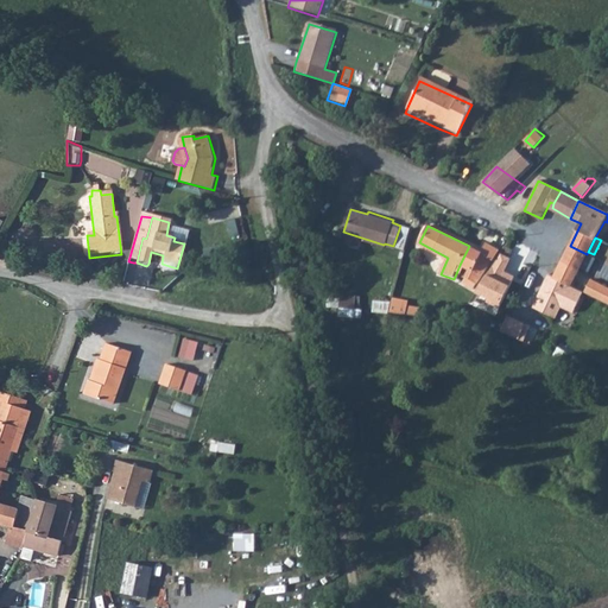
[(469,246),(460,265),(469,270),(466,278),(470,282),(468,286),(474,290),(491,264),(494,261),(499,252),(499,249),(487,244),(482,253),(469,246)]
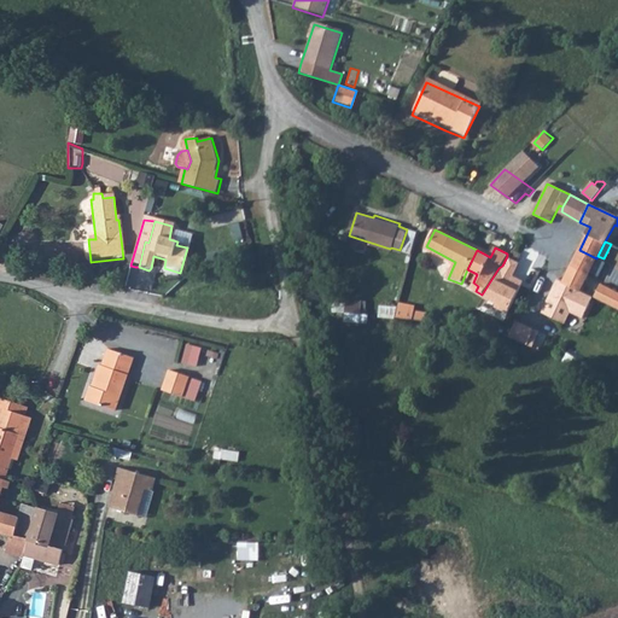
[(513,250),(509,257),(517,261),(520,254),(513,250)]
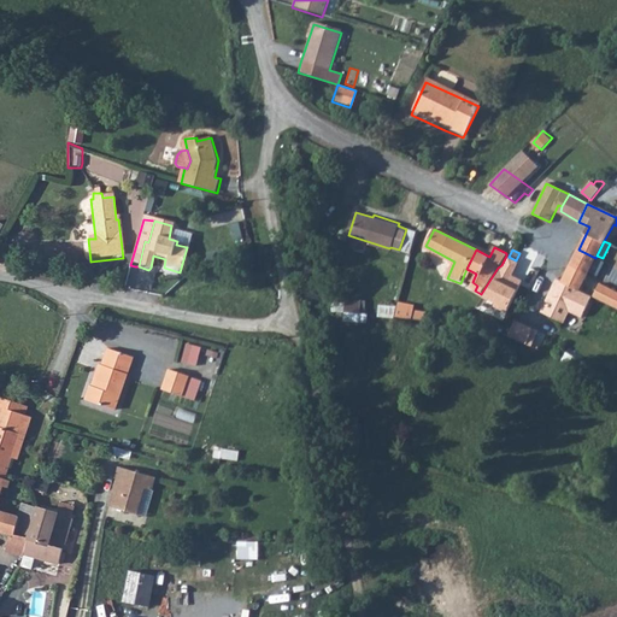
[(579,250),(563,282),(564,285),(580,291),(588,274),(595,258),(579,250)]
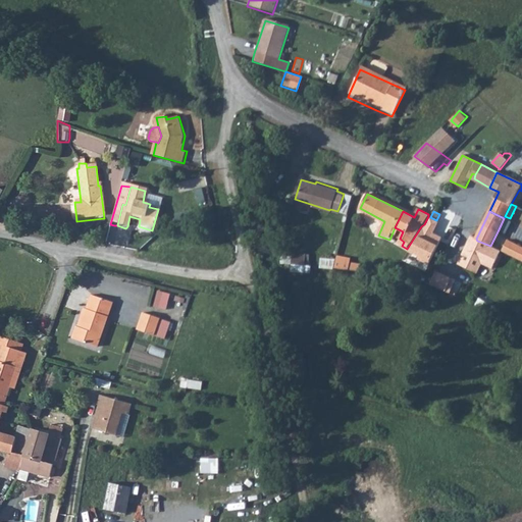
[(436,220),(430,217),(412,250),(421,255),(419,258),(425,261),(426,258),(428,259),(440,238),(433,233),(439,221),(436,220)]
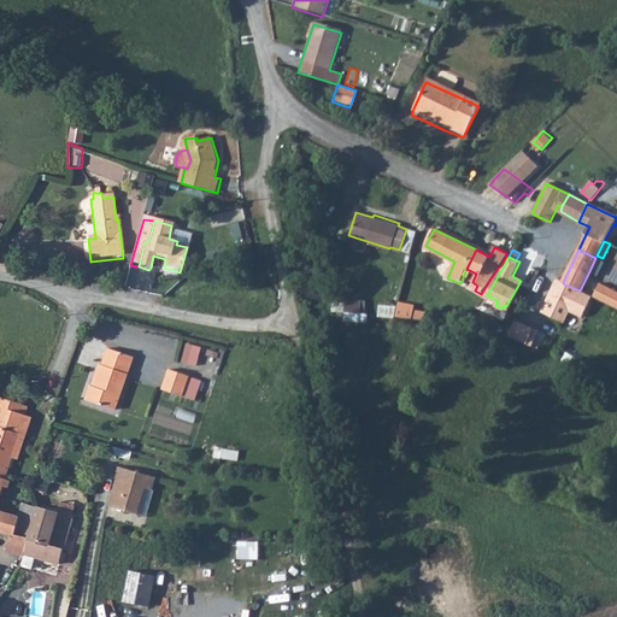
[(563,282),(558,280),(541,313),(564,324),(569,312),(582,317),(593,298),(580,291),(564,285),(563,282)]
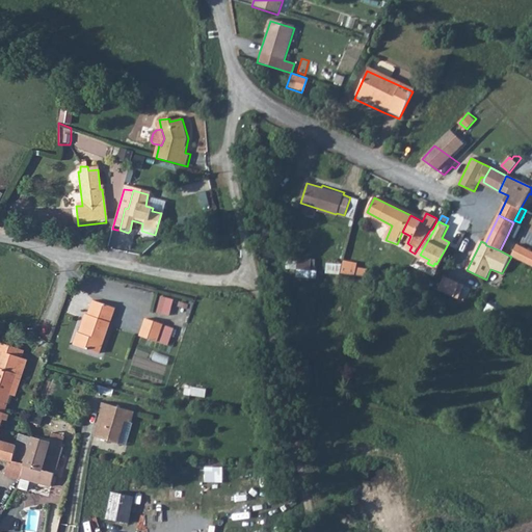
[(531,250),(516,244),(511,257),(531,265),(531,250)]
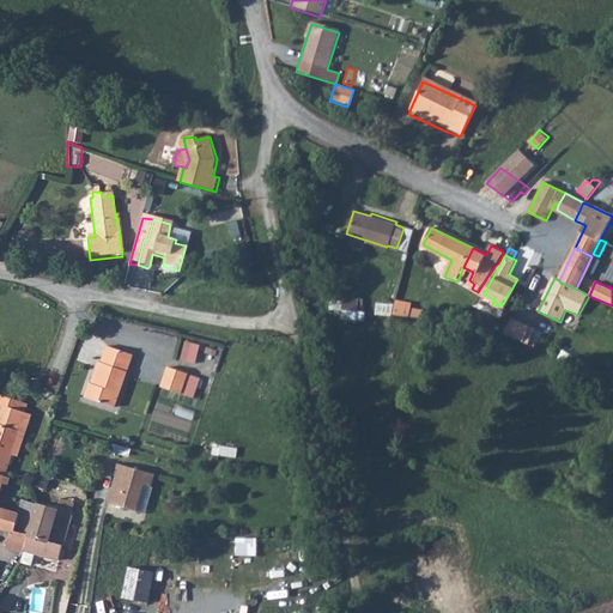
[(343,317),(366,320),(368,311),(359,310),(360,297),(345,296),(343,317)]
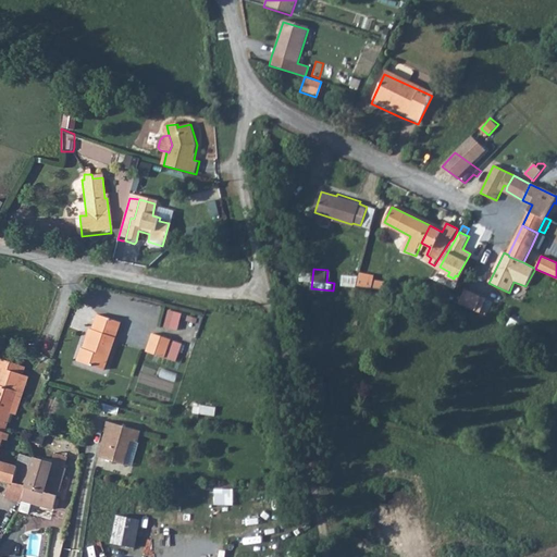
[(374,275),(360,272),(358,285),(385,291),(387,282),(373,280),(374,275)]
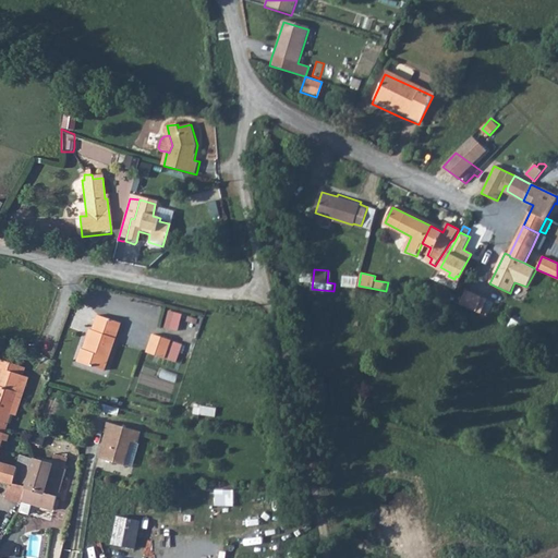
[(358,286),(359,276),(344,275),(343,284),(358,286)]
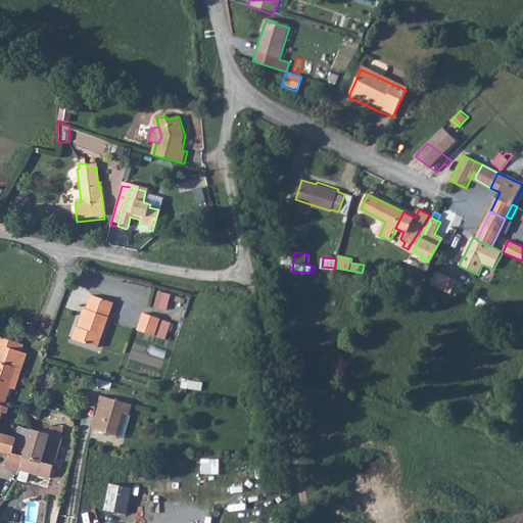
[(435,276),(431,285),(450,294),(457,281),(440,273),(438,278),(435,276)]
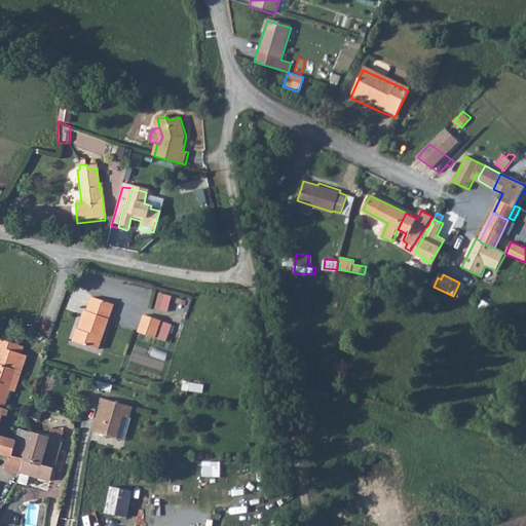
[(168,311),(174,295),(160,291),(155,307),(168,311)]
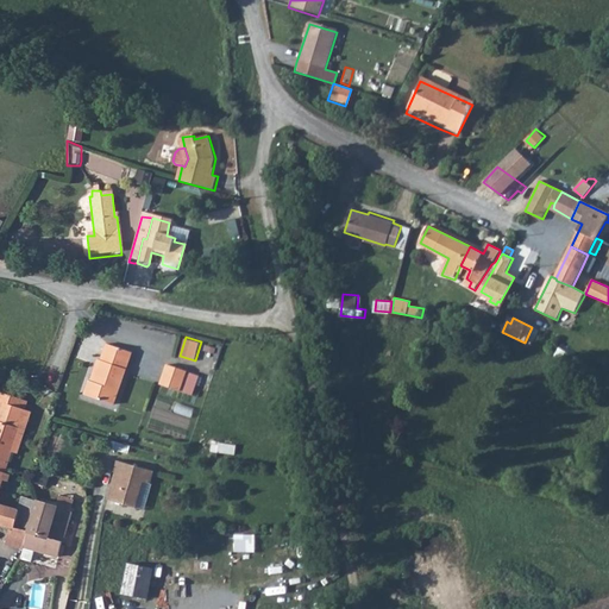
[(89,381),(85,395),(92,397),(115,406),(132,355),(118,350),(115,356),(105,352),(94,383),(89,381)]
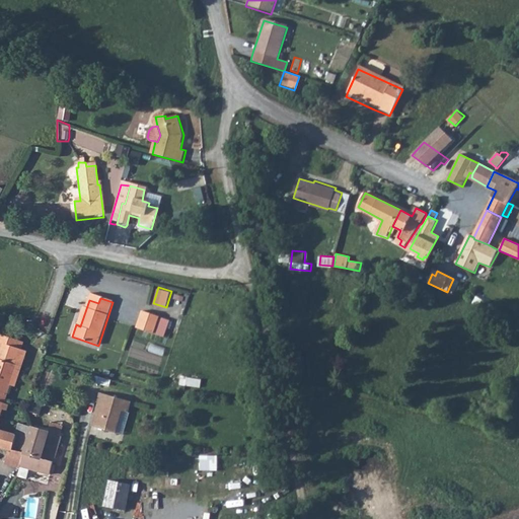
[(142,311),(137,328),(154,334),(159,317),(142,311)]
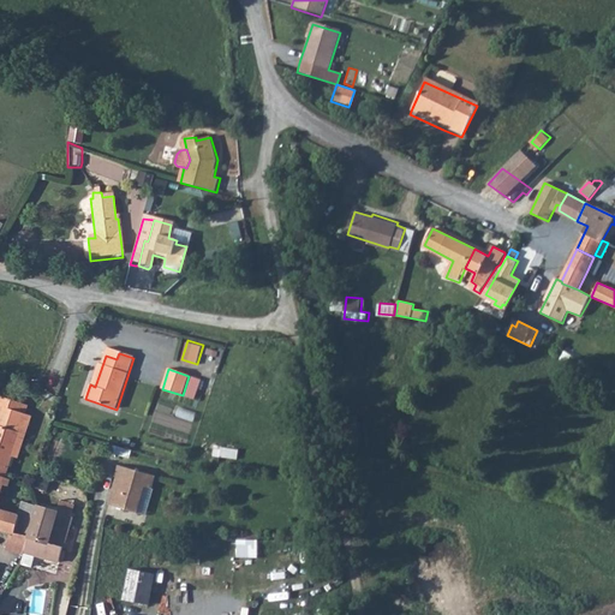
[(24,413),(27,405),(0,395),(0,427),(19,434),(21,434),(27,436),(33,417),(24,413)]
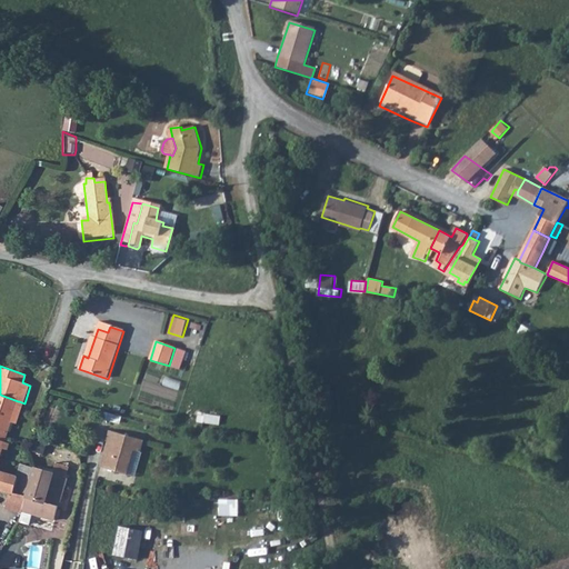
[(0,440),(6,442),(19,401),(18,401),(0,395),(0,440)]
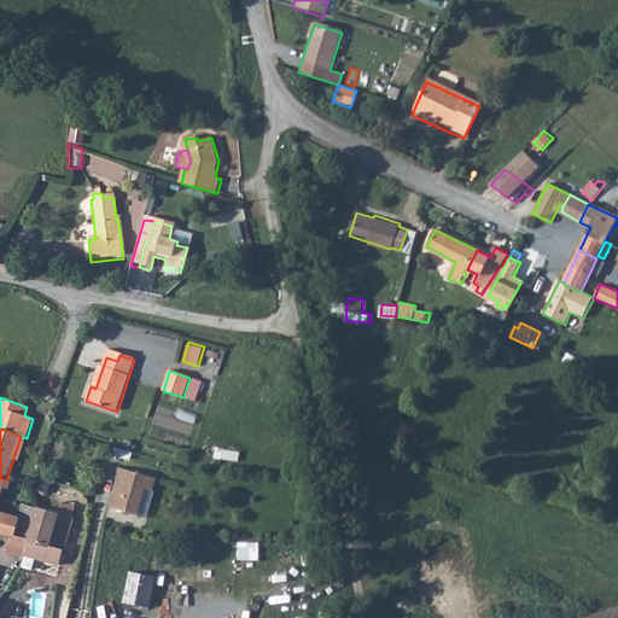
[(151,499),(155,485),(118,473),(115,485),(116,485),(108,511),(110,514),(135,523),(144,496),(151,499)]
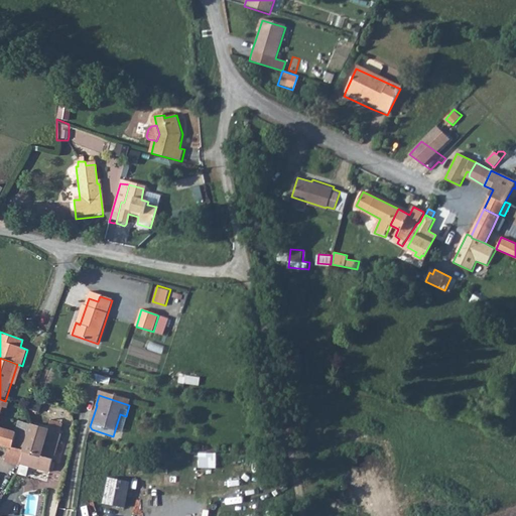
[(0,399),(0,446),(6,449),(5,457),(20,462),(31,426),(17,422),(14,433),(0,428),(0,414),(5,401),(0,399)]
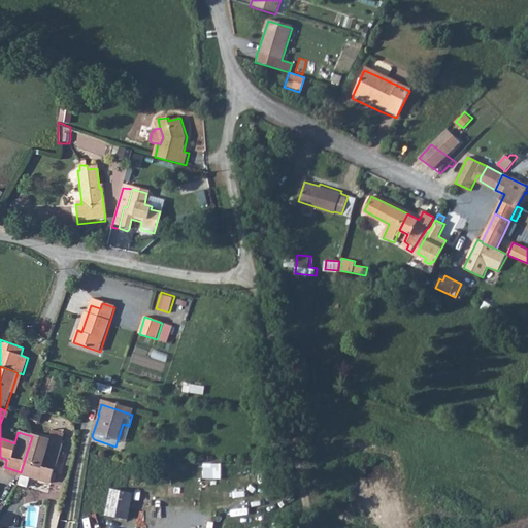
[(50,431),(47,440),(58,443),(61,434),(50,431)]
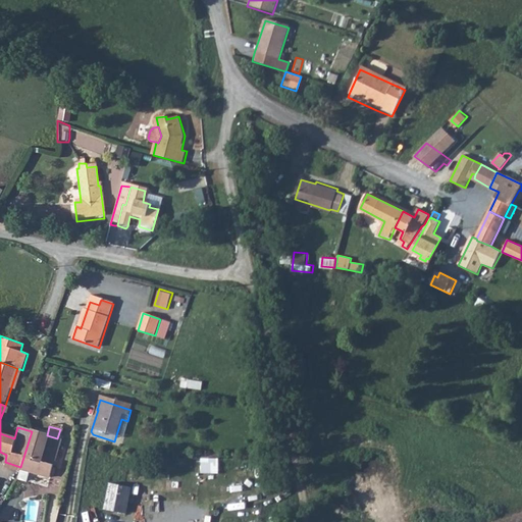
[(16,479),(25,482),(28,473),(49,478),(60,441),(57,438),(47,435),(32,431),(20,467),(19,471),(16,479)]
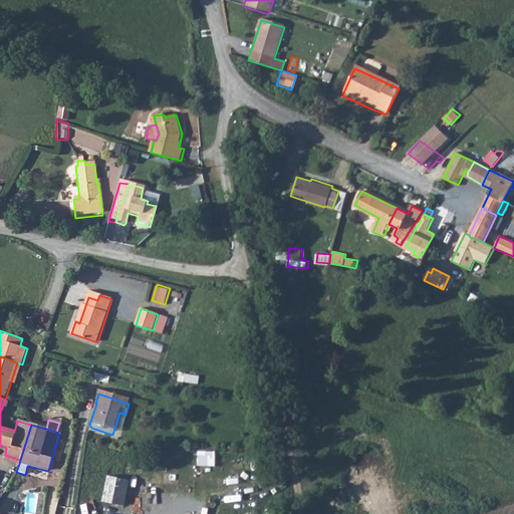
[(101,503),(121,509),(127,483),(107,478),(101,503)]
